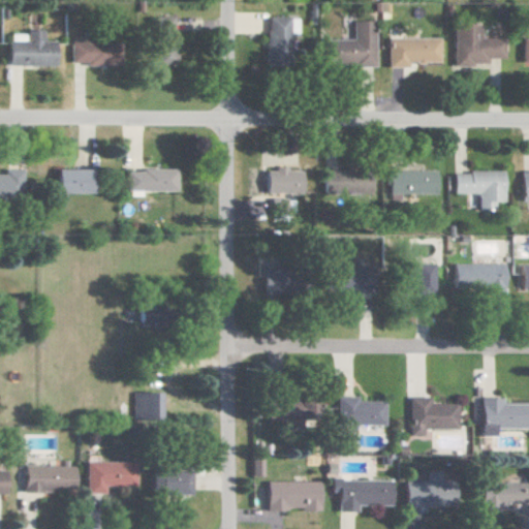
[(266,65),(288,66),(290,17),(267,16),(266,65)]
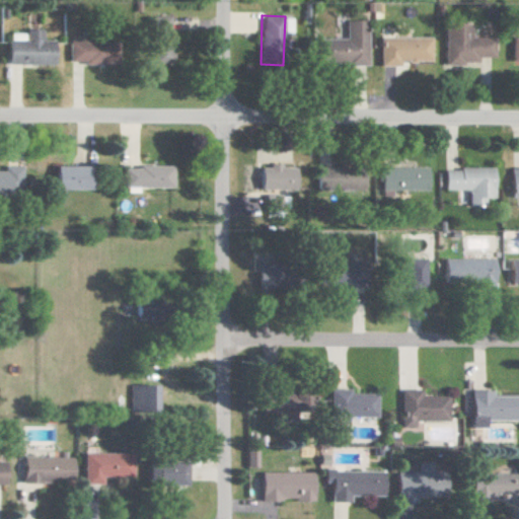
[(148,63),(169,64),(171,17),(150,16),(148,63)]
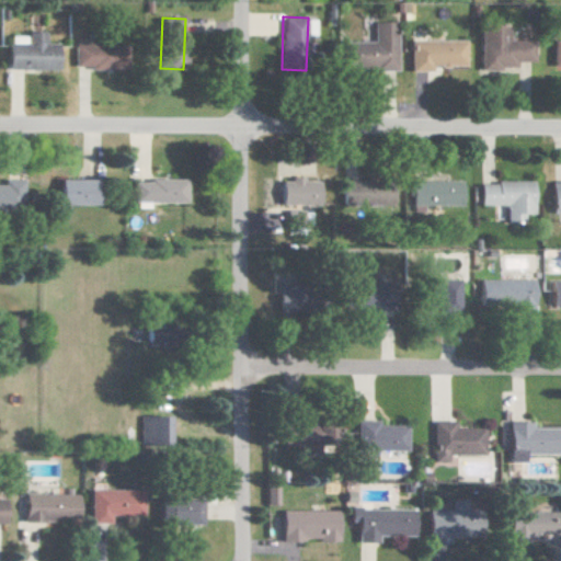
[(400,69),(399,21),(376,21),(376,42),(344,43),(345,69),(400,69)]
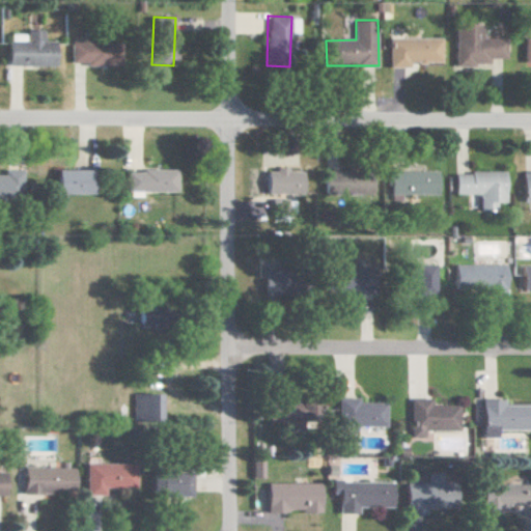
[(460,24),(459,64),(495,65),(495,58),(511,58),(512,38),(486,38),(486,25),(460,24)]
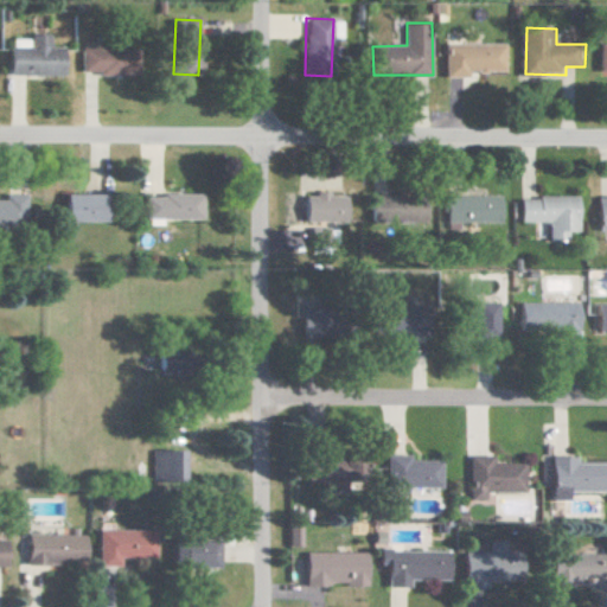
[(510,71),(509,44),(447,45),(447,77),(472,77),(472,72),(510,71)]
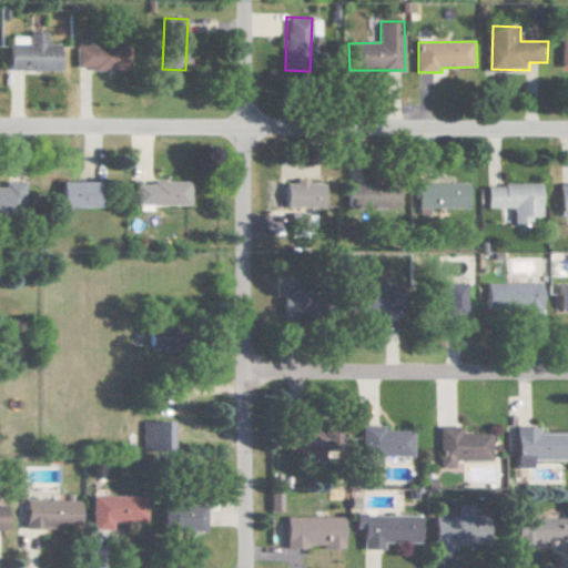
[(71,70),(127,70),(127,44),(71,44),(71,70)]
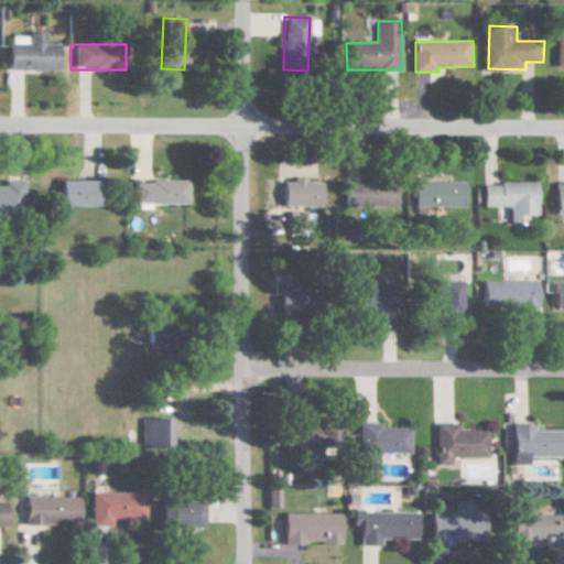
[(323,205),(322,182),(304,183),(304,180),(283,180),(283,206),(323,205)]
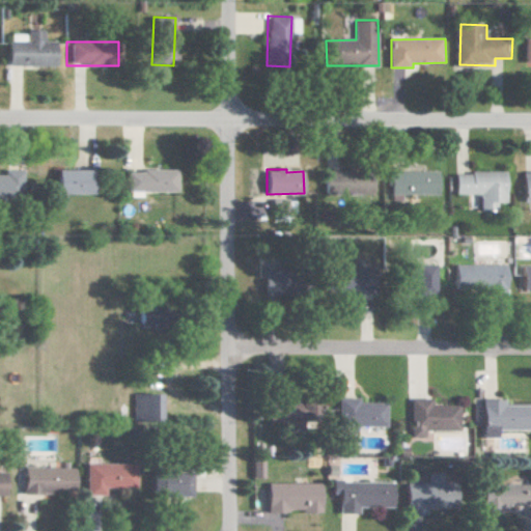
[(0,199),(16,200),(17,171),(0,170),(0,199)]
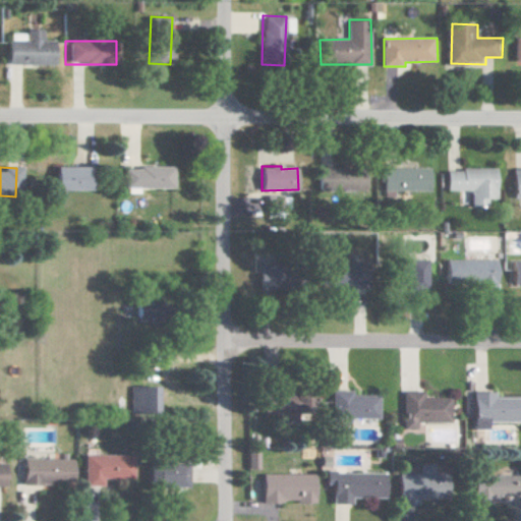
[(51,167),(51,190),(87,189),(87,167),(51,167)]
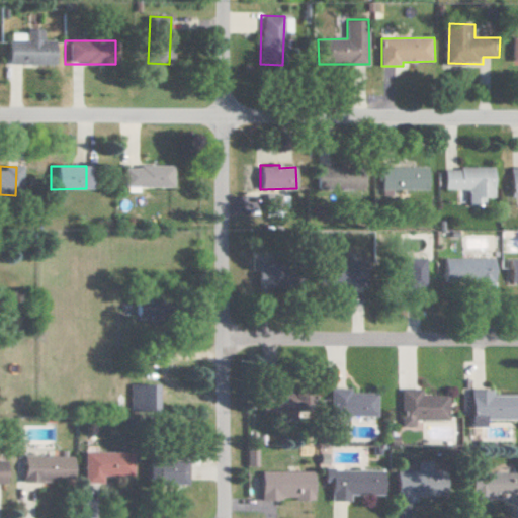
[(170,187),(171,167),(121,166),(120,186),(170,187)]
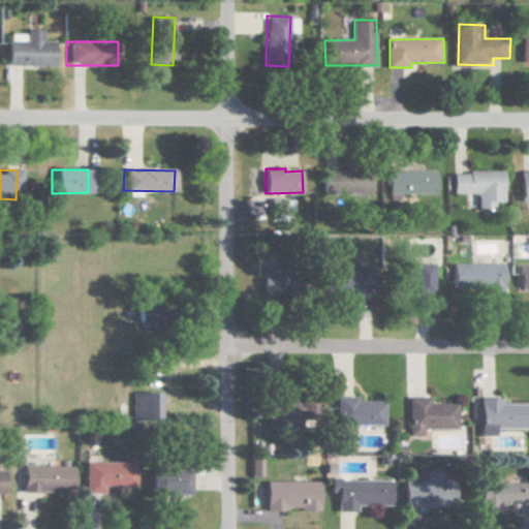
[(372,194),(373,173),(336,170),(336,175),(324,174),(323,191),(372,194)]
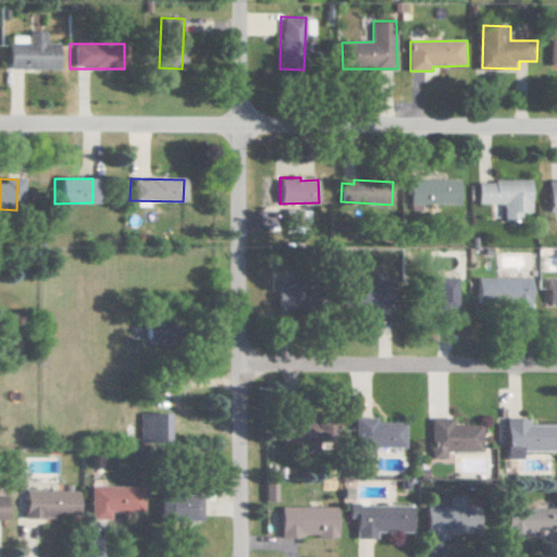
[(411,203),(462,203),(462,181),(412,181),(411,203)]
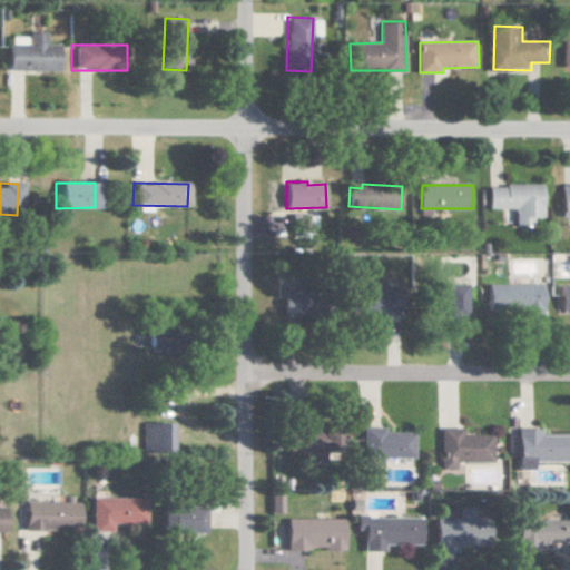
[(492,186),(493,209),(519,208),(520,226),(538,225),(538,217),(548,217),(548,185),(492,186)]
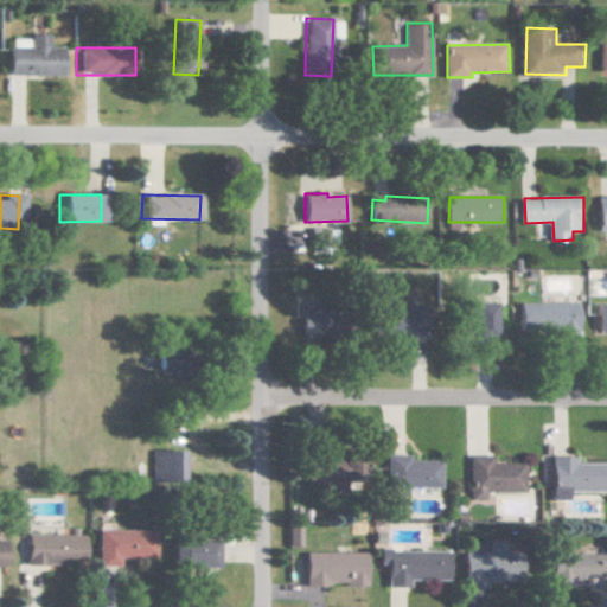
[(300,337),(333,337),(332,302),(295,304),(295,315),(300,315),(300,337)]
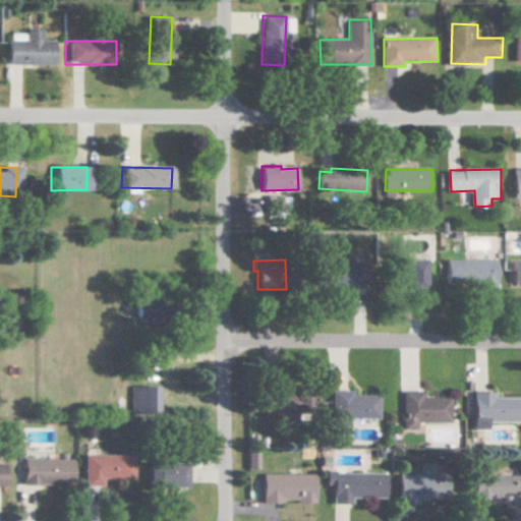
[(410,290),(429,290),(428,259),(409,261),(410,290)]
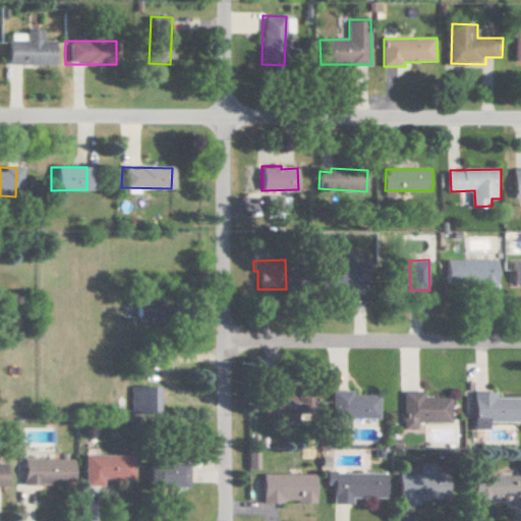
[(450,287),(501,288),(502,261),(451,259),(450,287)]
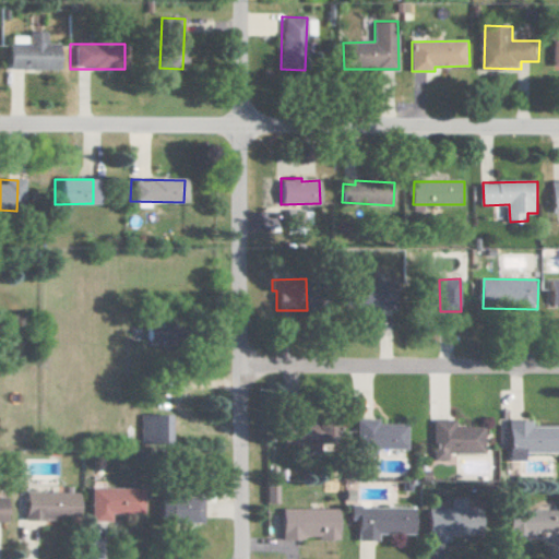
[(352,307),(394,308),(395,282),(353,280),(352,307)]
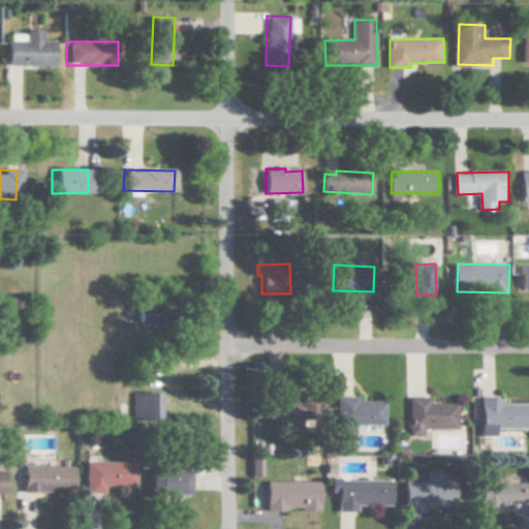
[(134,317),(134,331),(157,330),(156,308),(133,309),(134,317)]
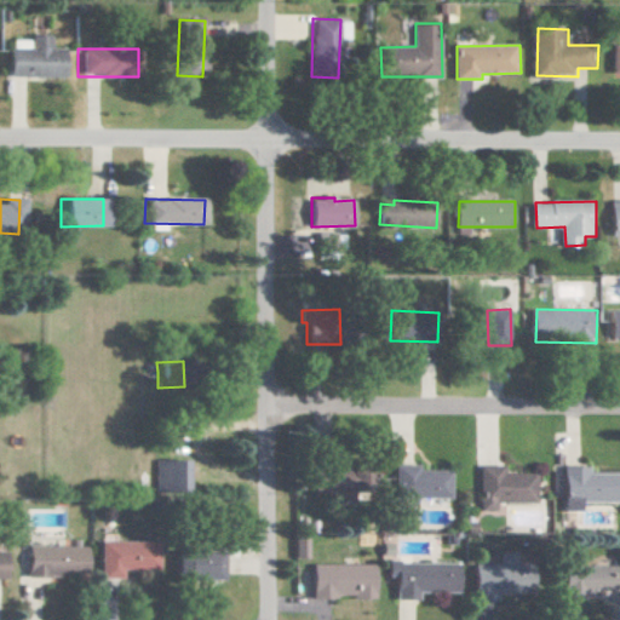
[(185,460),(150,459),(149,493),(184,493),(185,460)]
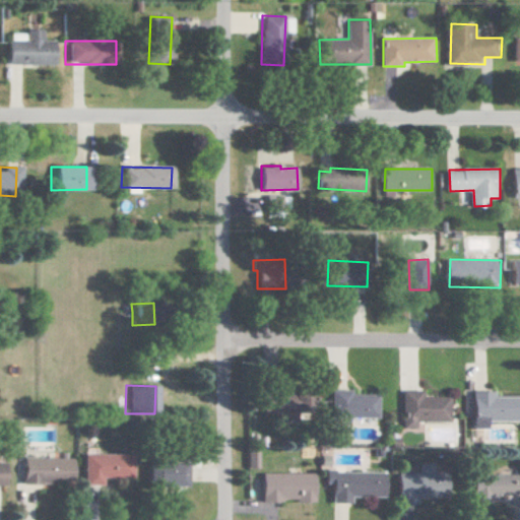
[(349,390),(329,390),(329,417),(378,417),(378,395),(349,394),(349,390)]
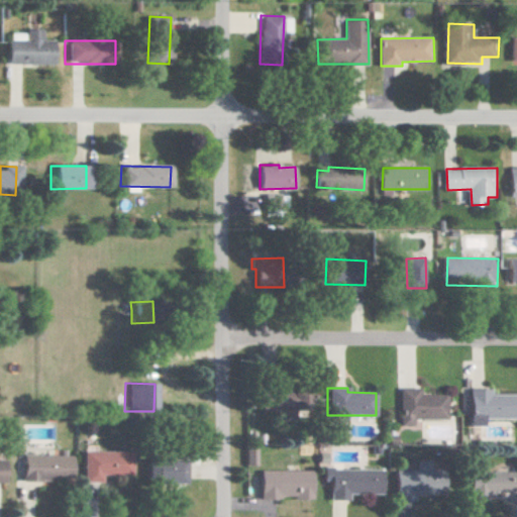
[(401,425),(414,425),(414,419),(448,418),(448,395),(421,395),(421,389),(400,389),(401,425)]
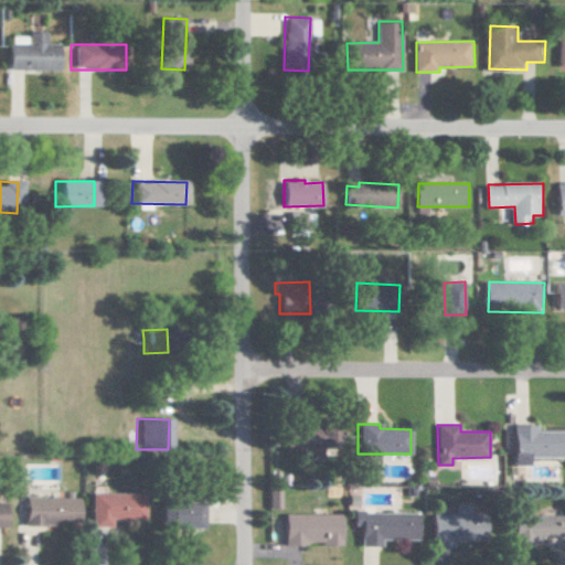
[(564,430),(539,432),(539,425),(514,426),(515,466),(532,466),(532,458),(564,457),(564,430)]
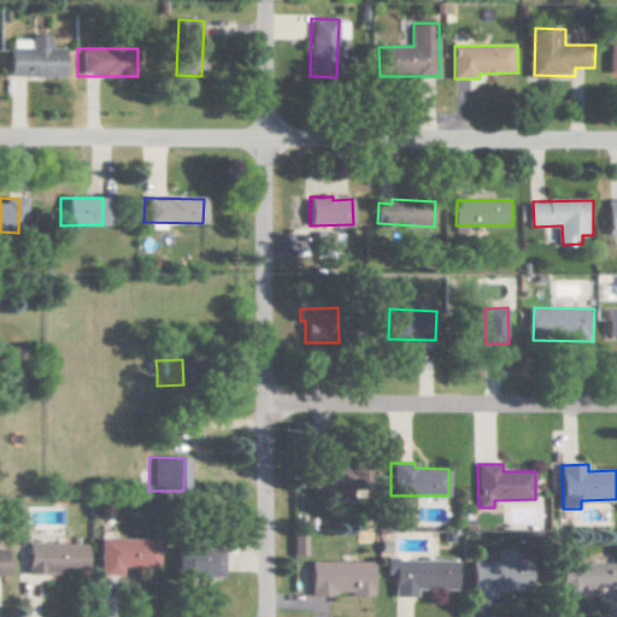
[(317,489),(366,491),(366,466),(317,465),(317,489)]
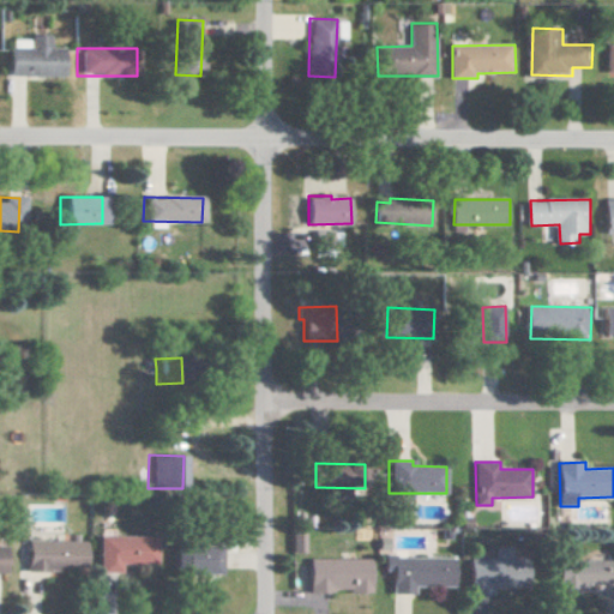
[(301,553),(301,531),(288,531),(288,553),(301,553)]
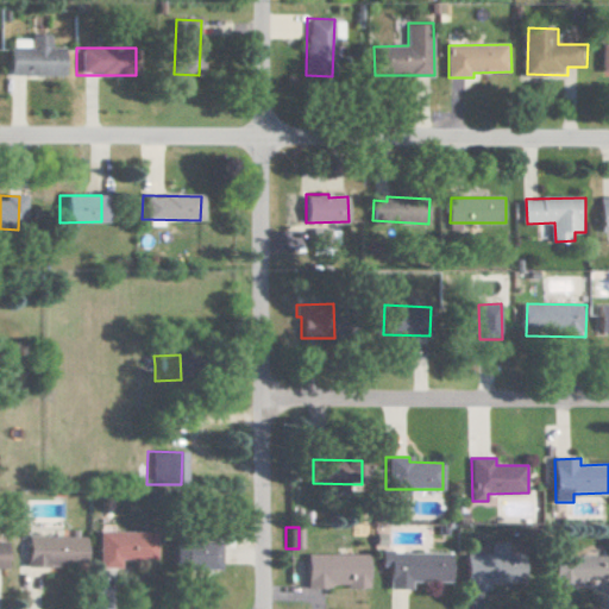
[(93,532),(92,567),(114,569),(114,559),(150,560),(151,533),(93,532)]
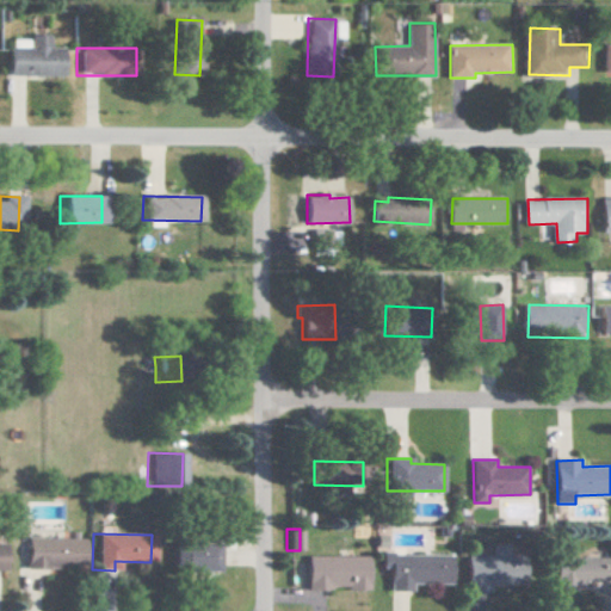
[(78,568),(79,539),(19,538),(19,567),(78,568)]
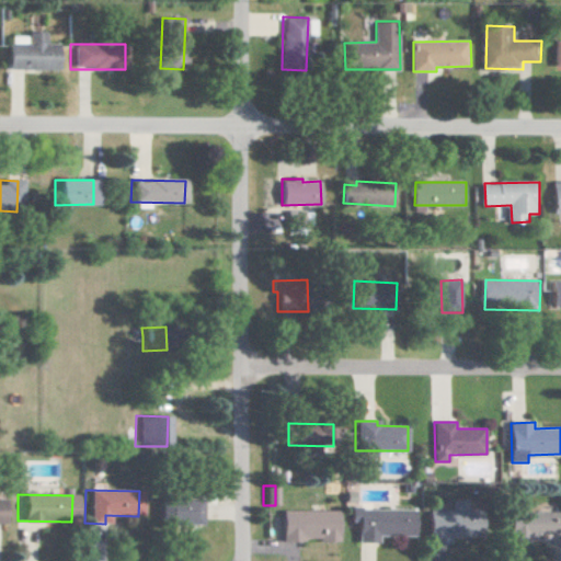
[(157,524),(196,525),(197,500),(157,499),(157,524)]
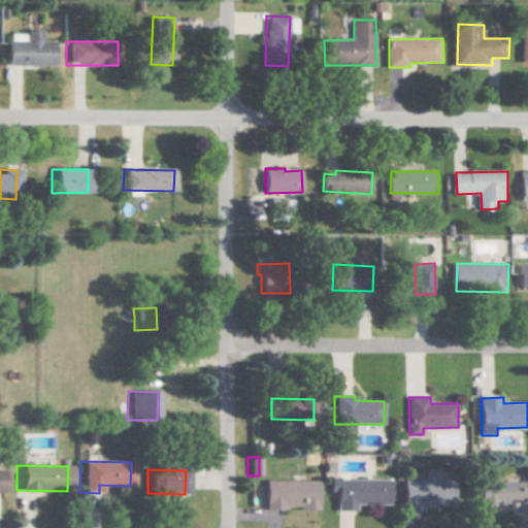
[(390,481),(328,479),(327,492),(334,492),(334,510),(354,510),(354,503),(389,504),(390,481)]
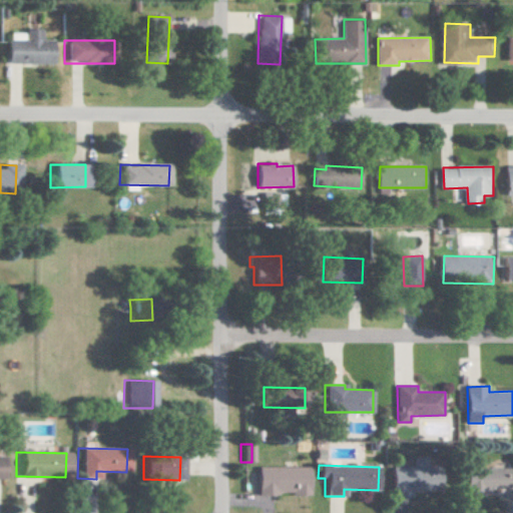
[(392,490),(441,490),(441,466),(391,467),(392,490)]
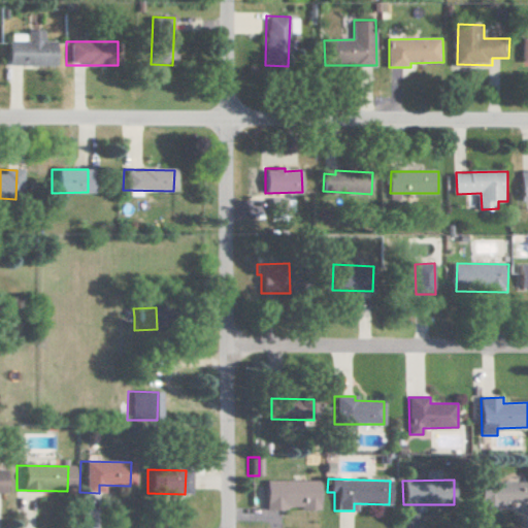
[(316,509),(316,482),(262,481),(262,508),(316,509)]
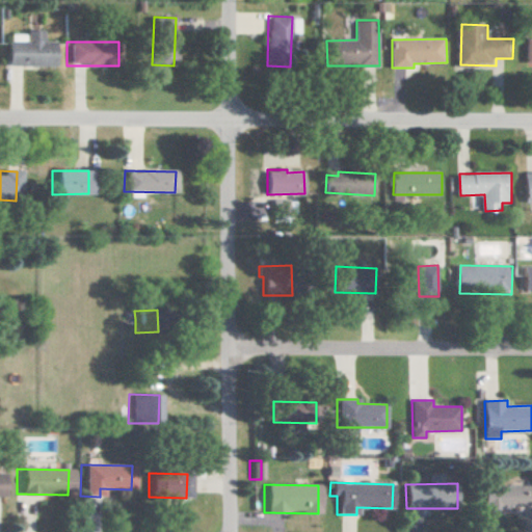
[(503,507),(531,506),(531,485),(483,486),(483,520),(503,520),(503,507)]
